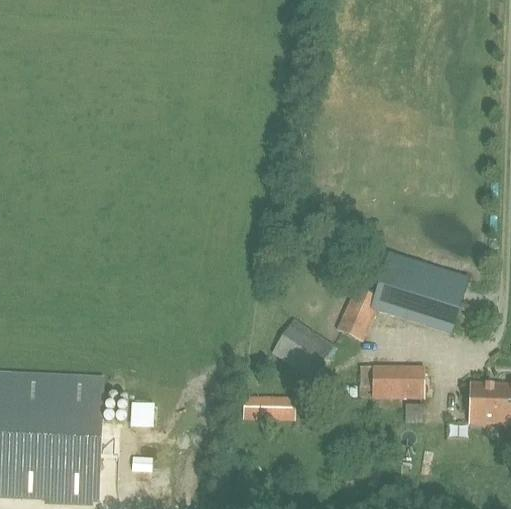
[(422,289),(424,280),(402,273),(383,267),(375,294),(409,305),(415,287),(422,289)]
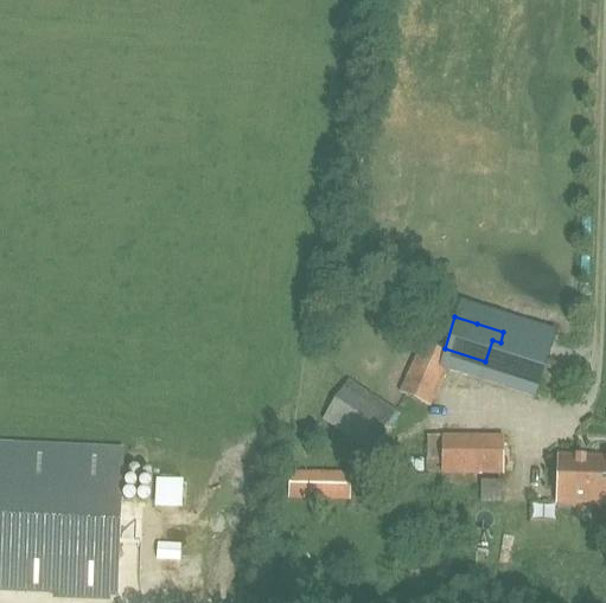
[(452,354),(421,340),(400,390),(429,404),(452,354)]
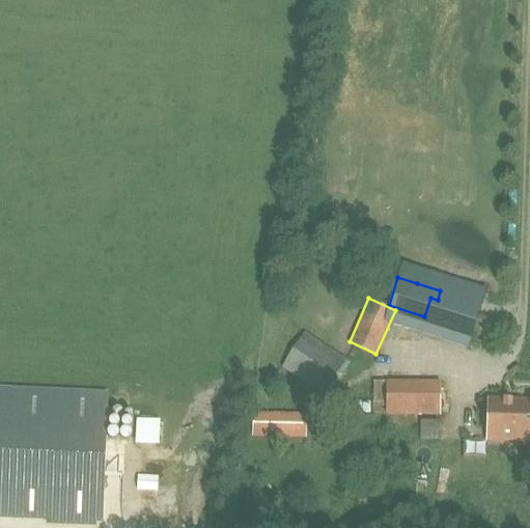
[(440,380),(386,379),(387,413),(439,413),(440,380)]
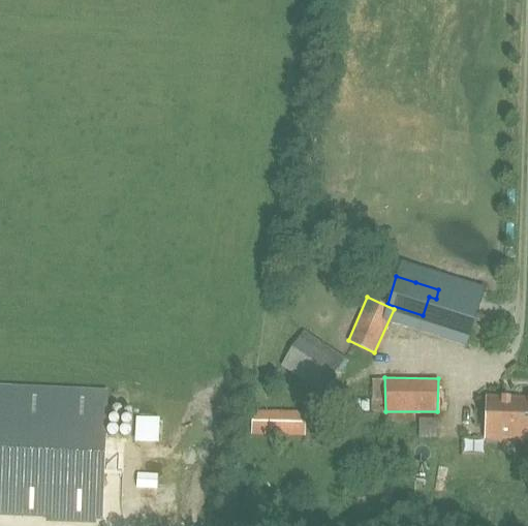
[(0,513),(100,518),(106,391),(0,384),(0,513)]
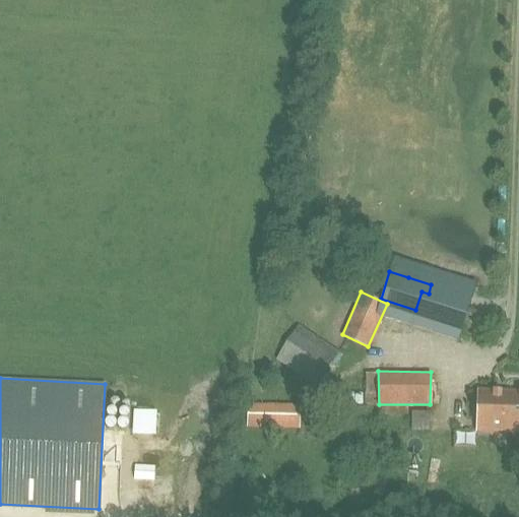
[(518,430),(518,389),(477,388),(476,429),(518,430)]
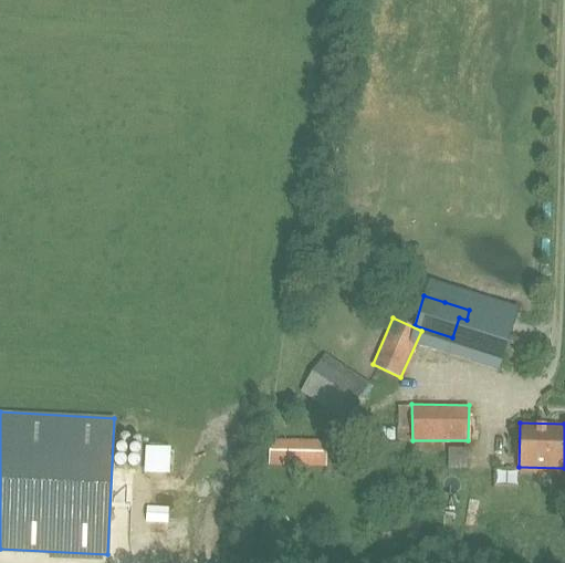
[(326,438),(269,437),(268,464),(325,465),(326,438)]
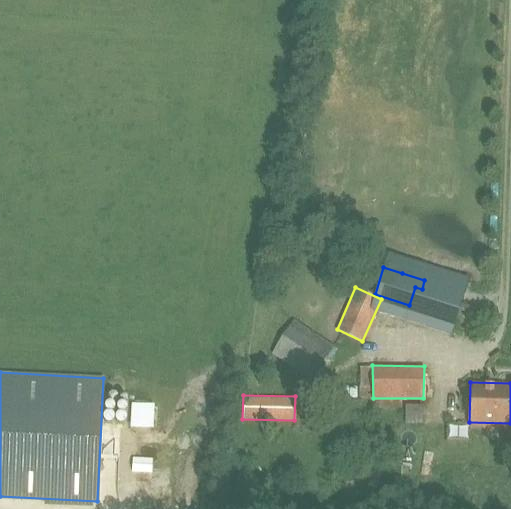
[(405,421),(422,422),(423,404),(405,403),(405,421)]
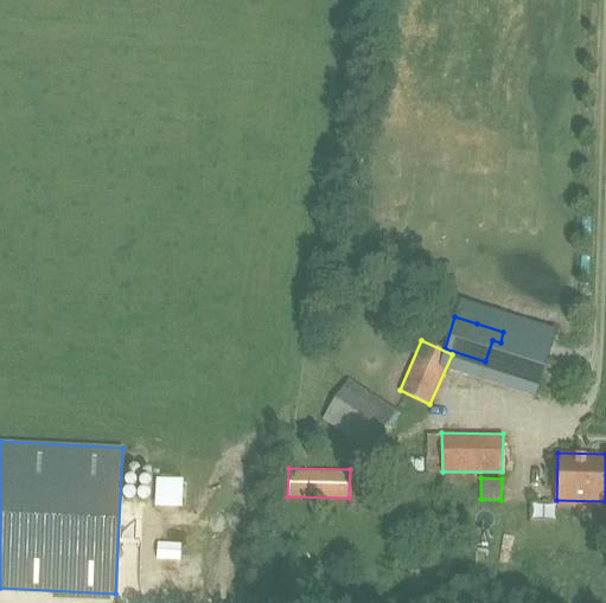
[(167,525),(166,541),(184,543),(185,526),(167,525)]
